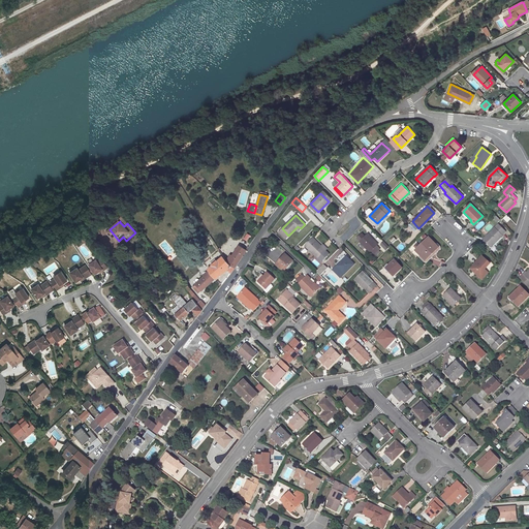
[(253,222),(247,227),(251,231),(256,226),(253,222)]
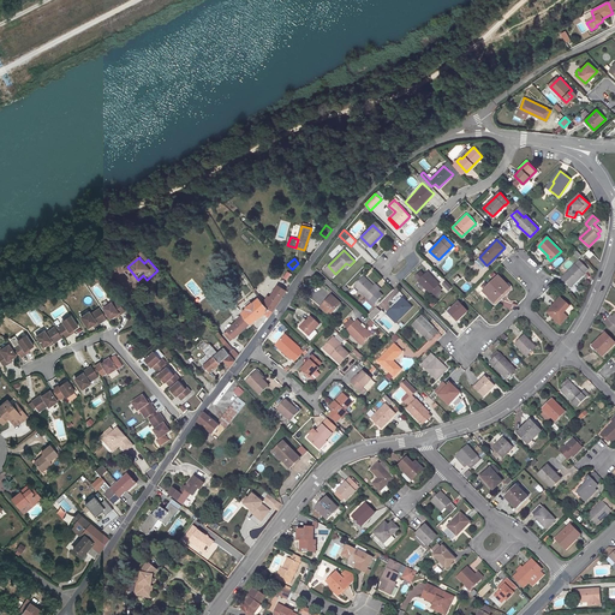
[(586,269),(579,261),(562,279),(571,287),(584,274),(583,273),(586,269)]
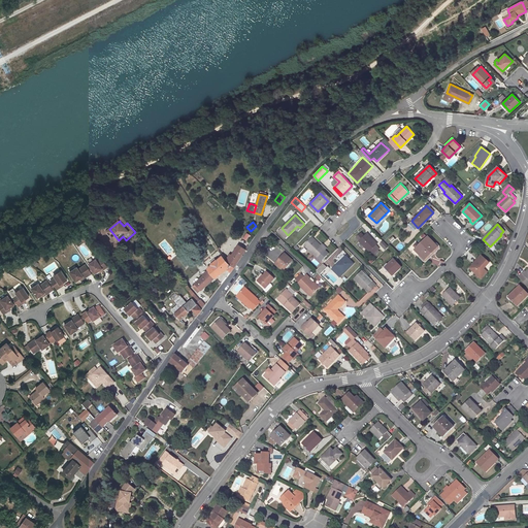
[(119,240),(109,229),(107,231),(117,241),(119,240)]
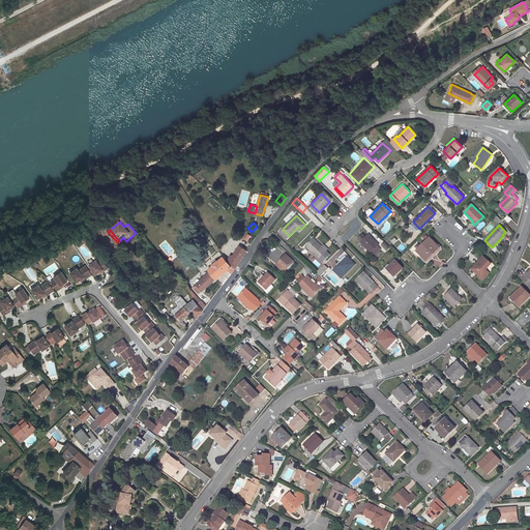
[(369,234),(360,242),(374,256),(381,249),(378,245),(379,245),(369,234)]
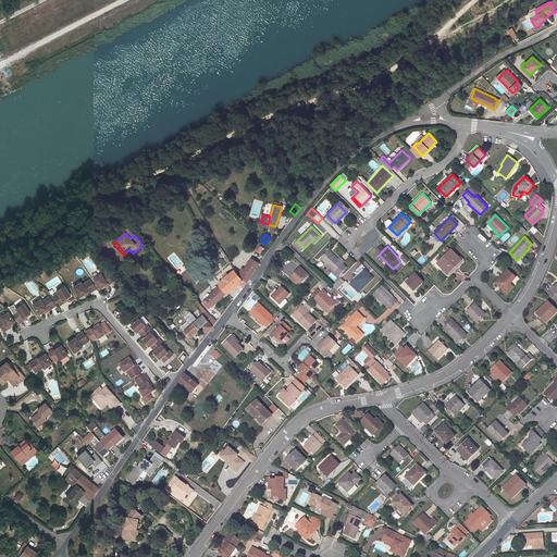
[(330,251),(338,260),(341,258),(331,249),(330,251)]
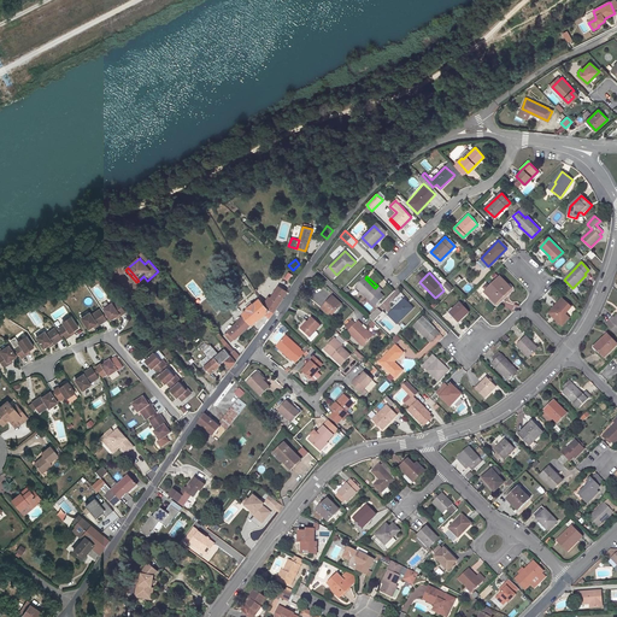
[(495,304),(501,298),(511,288),(500,277),(485,293),(495,304)]
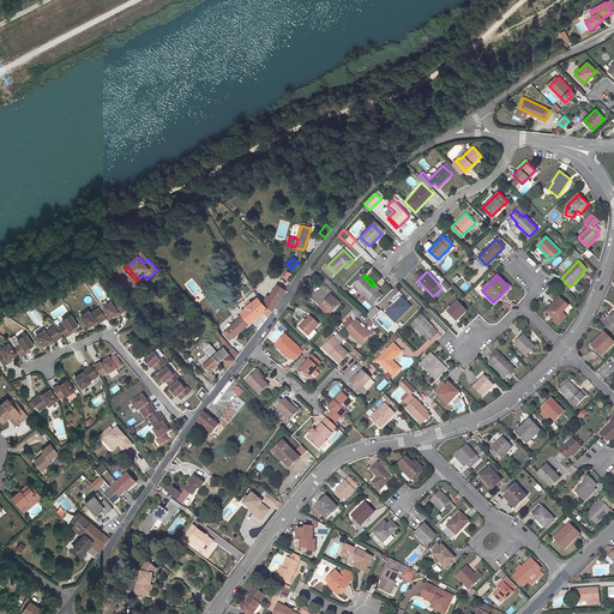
[(375,284),(373,287),(363,277),(354,286),(369,300),(380,288),(375,284)]
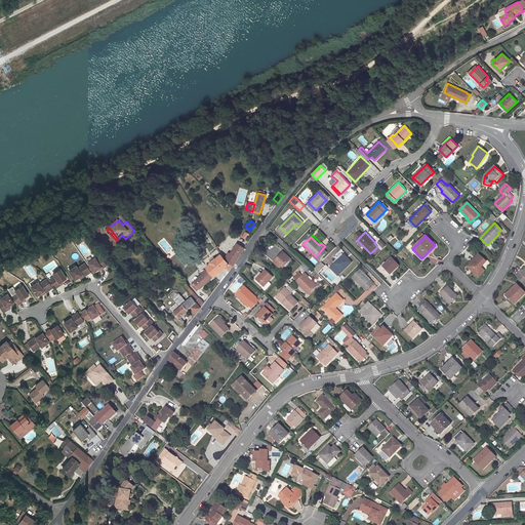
[(382,249),(387,245),(380,239),(377,243),(382,249)]
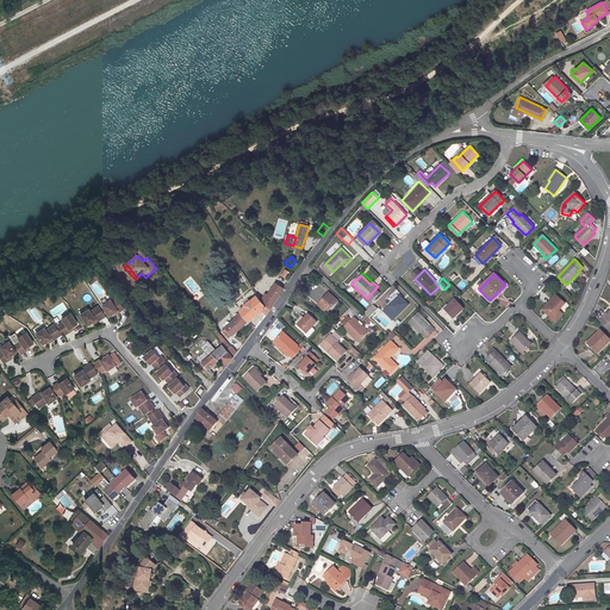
[(271,309),(274,304),(284,288),(275,282),(268,294),(268,296),(266,300),(262,298),(261,300),(266,306),(271,309)]
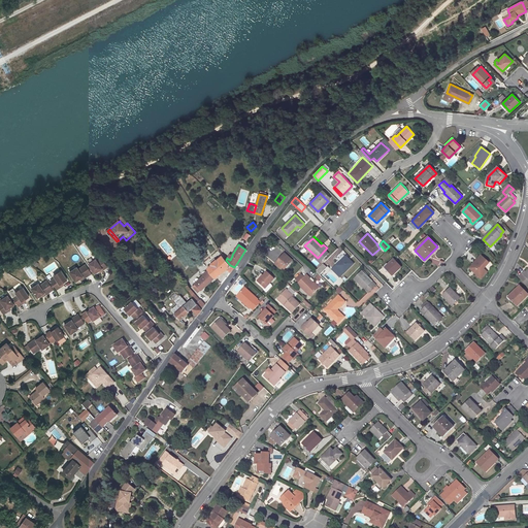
[(285,254),(276,264),(285,272),(289,269),(287,267),(293,261),(285,254)]
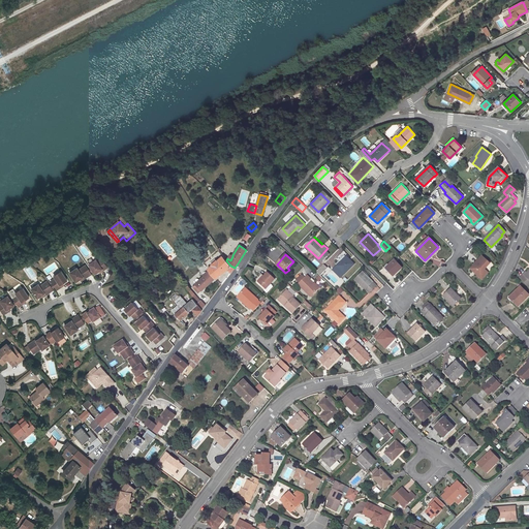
[(198,293),(216,279),(227,270),(230,273),(235,268),(230,266),(226,260),(223,256),(221,257),(217,260),(216,260),(211,265),(212,266),(208,269),(209,270),(204,275),(204,276),(192,286),(198,293)]
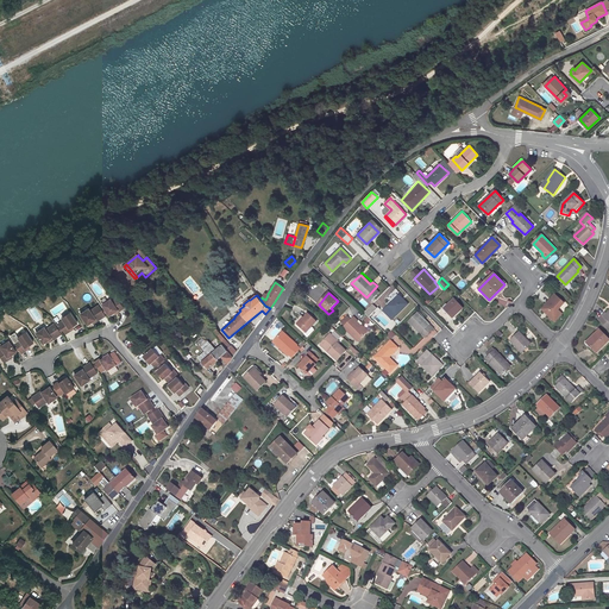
[(388,306),(383,311),(393,320),(408,305),(399,295),(388,306)]
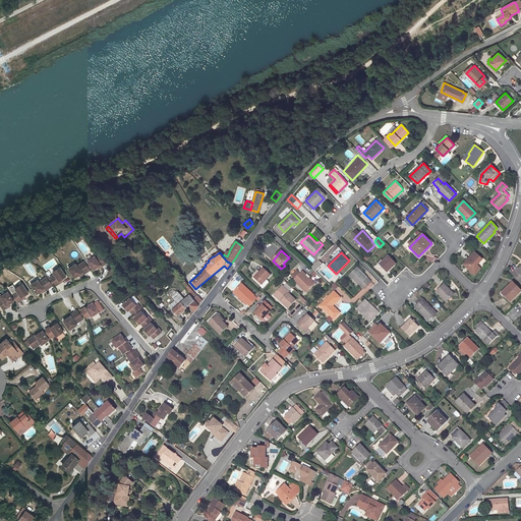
[(474,252),(466,261),(474,269),(482,259),(474,252)]
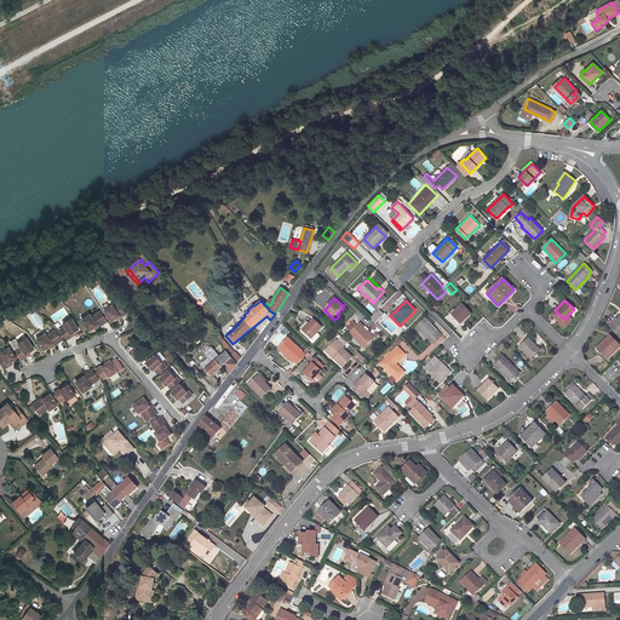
[(452,314),(460,323),(471,314),(463,304),(452,314)]
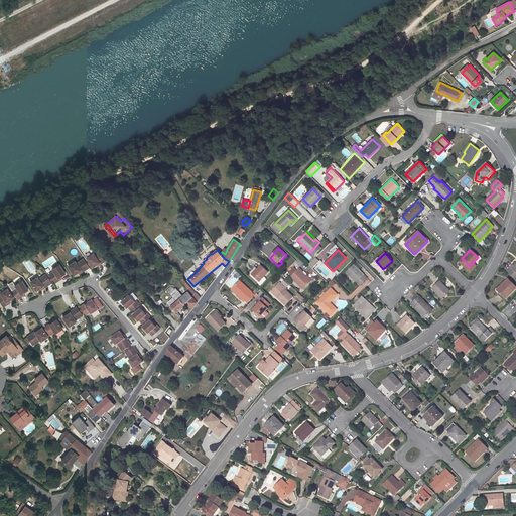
[(74,263),(67,268),(73,277),(77,274),(83,270),(84,271),(88,269),(87,267),(90,265),(92,269),(98,264),(99,265),(103,263),(98,254),(94,257),(93,255),(86,260),(88,263),(85,265),(82,260),(78,263),(79,264),(76,266),(75,265),(74,263)]
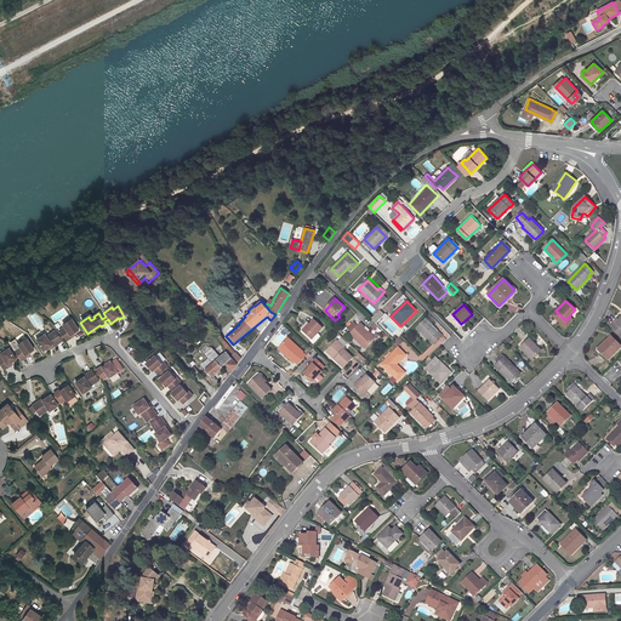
[(375,323),(385,314),(380,309),(371,318),(375,323)]
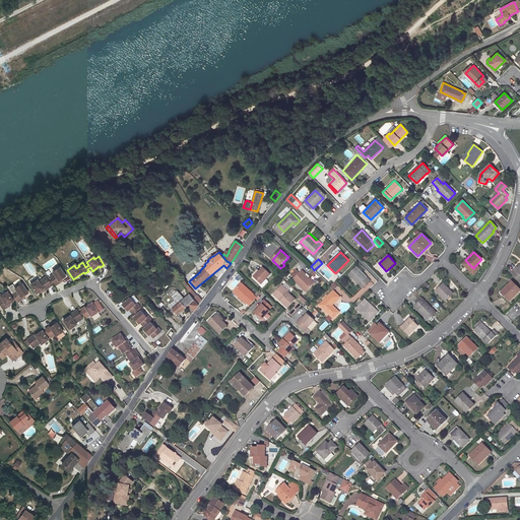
[(516,265),(513,268),(509,272),(519,282),(519,281),(519,265),(518,268),(516,265)]
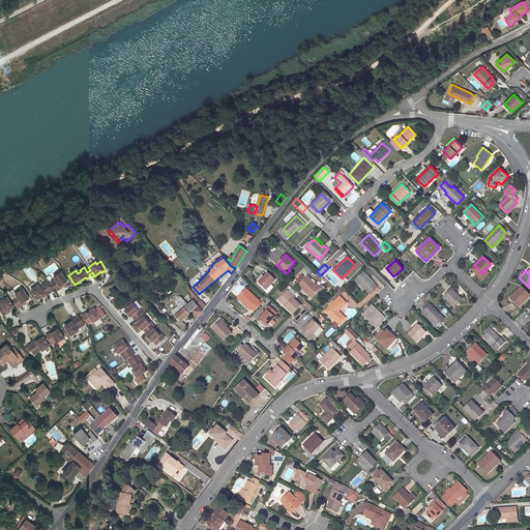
[(268,272),(259,283),(266,290),(275,280),(268,272)]
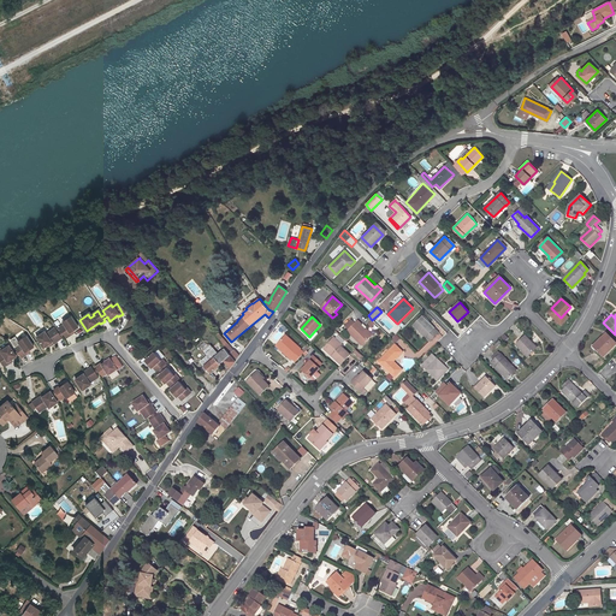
[(430,342),(439,332),(422,317),(414,325),(430,342)]
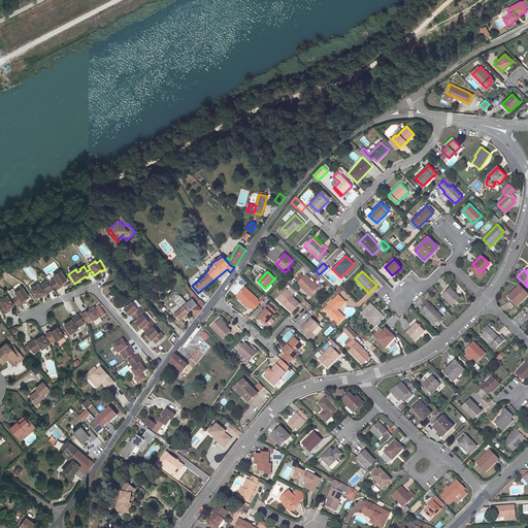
[(36,285),(29,290),(35,299),(39,296),(45,292),(46,294),(51,291),(50,289),(53,287),(55,291),(59,288),(58,287),(65,282),(60,272),(52,277),(54,279),(48,282),(52,285),(48,287),(45,282),(41,285),(41,286),(38,288),(38,287),(36,285)]
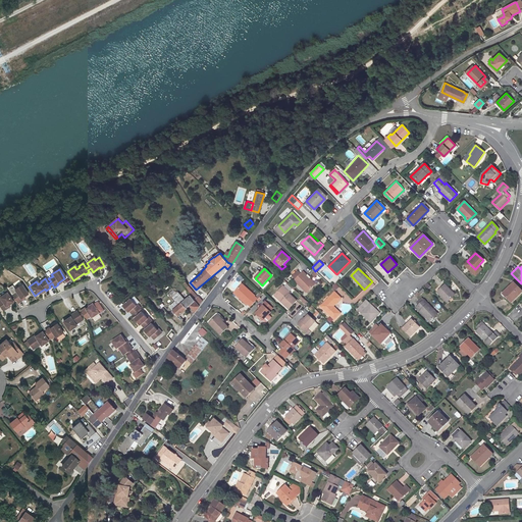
[(305,273),(302,270),(294,279),(306,291),(313,282),(304,274),(305,273)]
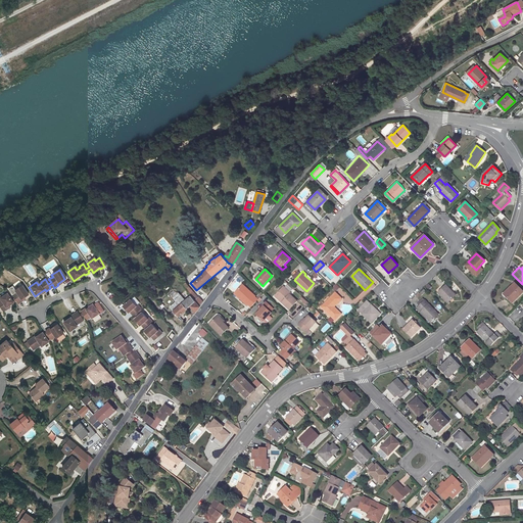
[(522,291),(515,283),(504,294),(512,303),(522,291)]
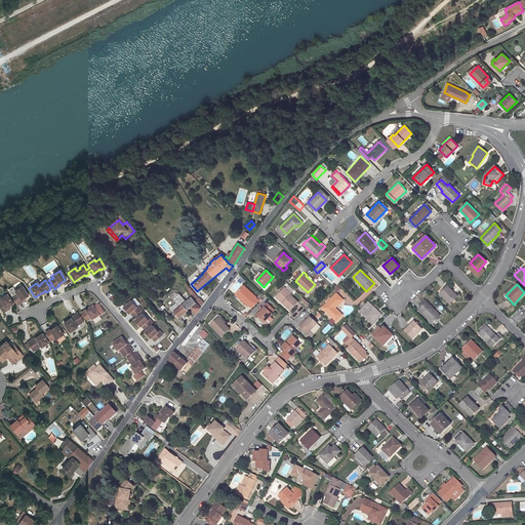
[(252,309),(258,301),(255,298),(256,297),(244,286),(237,293),(241,298),(240,299),(247,307),(248,306),(252,309)]
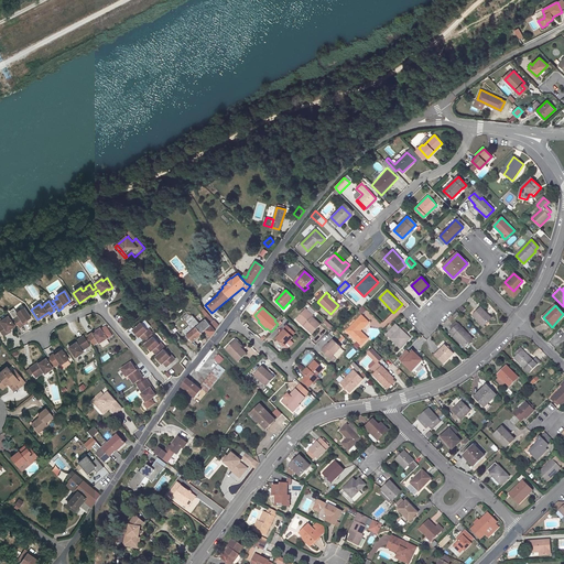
[(473,316),(484,326),(491,318),(481,307),(473,316)]
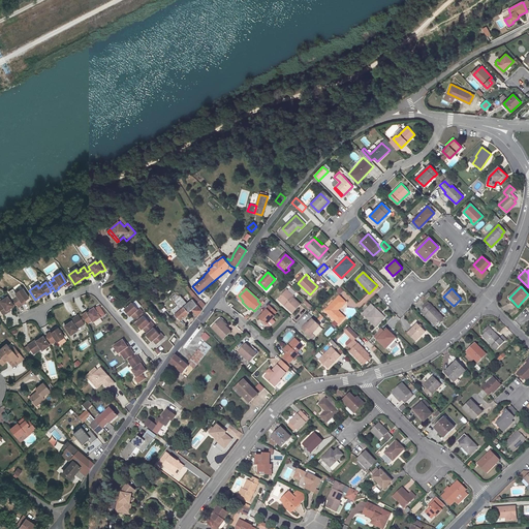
[(20,303),(27,299),(21,289),(13,293),(14,296),(10,299),(12,302),(9,304),(6,297),(0,300),(0,312),(1,314),(5,312),(4,311),(11,306),(14,304),(17,307),(21,304),(20,303)]
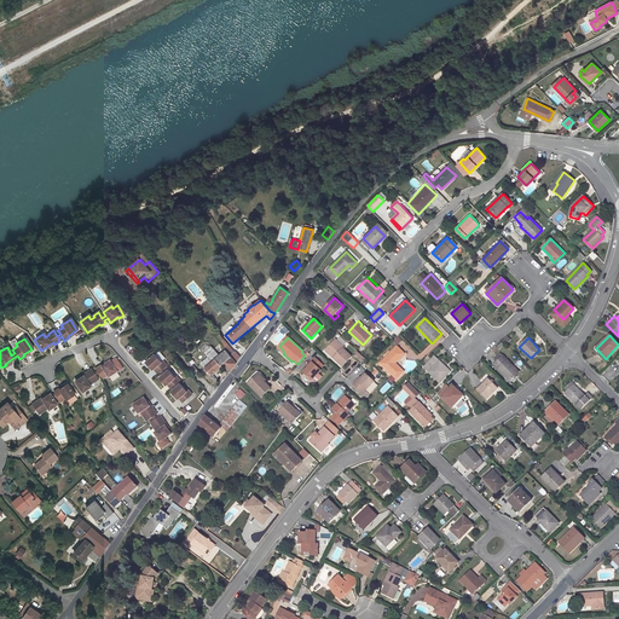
[(220,341),(221,343),(223,345),(226,350),(231,356),(235,351),(231,347),(230,346),(223,339),(220,341)]
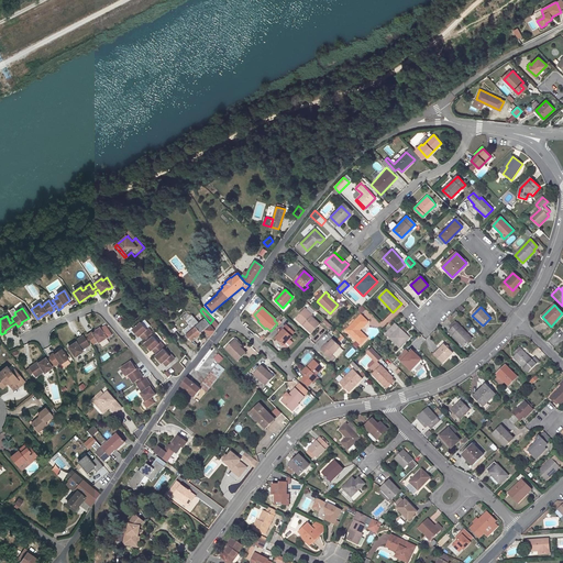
[(302,326),(311,333),(319,324),(311,317),(312,316),(305,309),(297,318),(305,324),(302,326)]
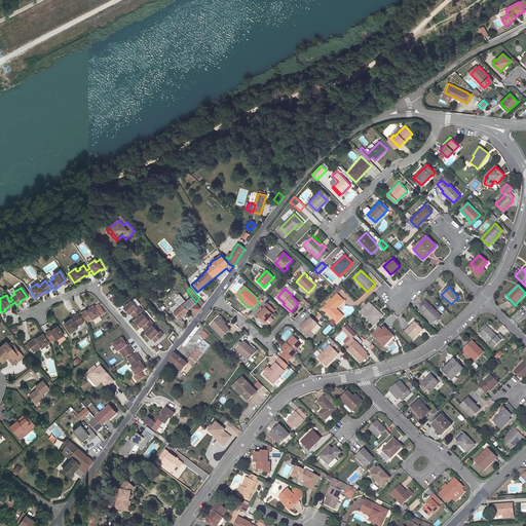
[(186,302),(180,295),(178,293),(178,294),(176,292),(172,296),(173,298),(174,297),(175,299),(178,303),(172,308),(175,312),(173,313),(176,316),(177,315),(180,320),(181,320),(180,317),(188,310),(191,307),(196,313),(201,308),(196,302),(192,297),(186,302)]
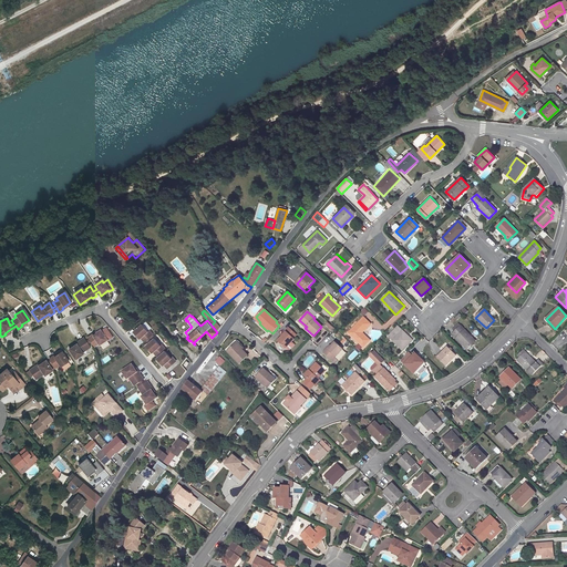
[(370,325),(363,318),(357,323),(359,326),(356,329),(352,329),(348,333),(362,347),(369,341),(363,334),(362,336),(360,333),(361,333),(370,325)]
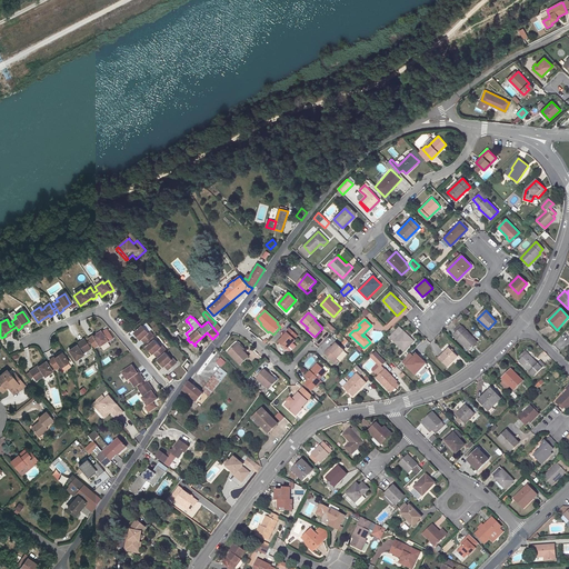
[(216,322),(212,327),(218,333),(221,328),(216,322)]
